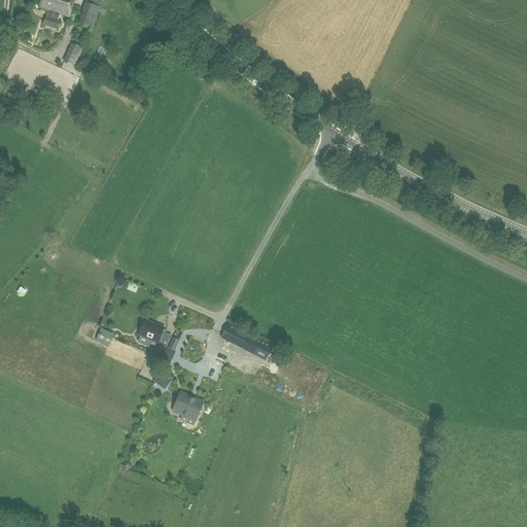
[(54,0),(41,0),(39,7),(48,10),(44,25),(59,29),(61,22),(56,20),(58,13),(69,18),(72,6),(54,0)]
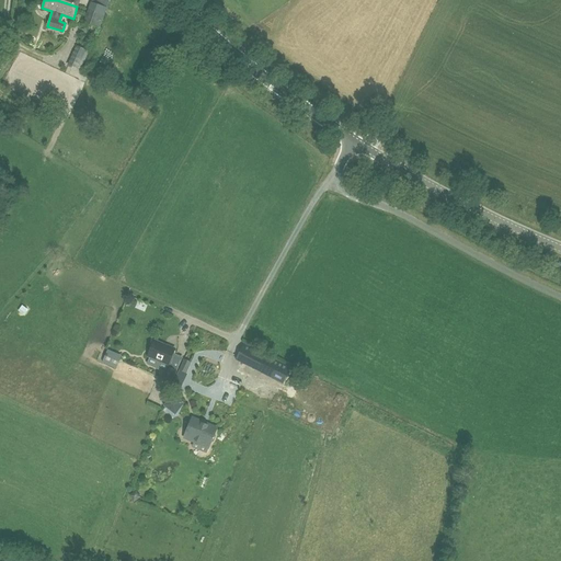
[(90,2),(87,11),(104,16),(107,8),(106,8),(109,0),(91,0),(91,2),(90,2)]
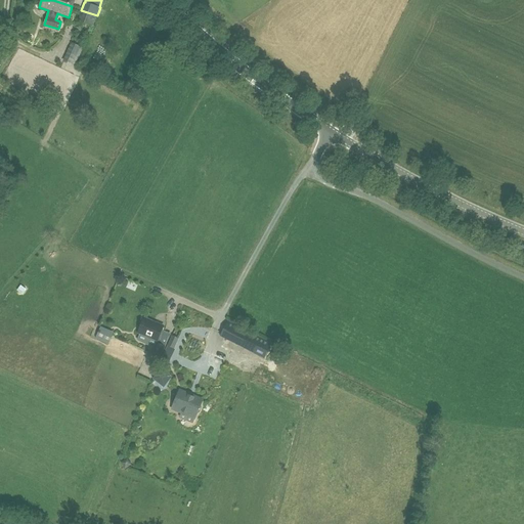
[(93,26),(97,15),(81,10),(78,20),(82,22),(93,26)]
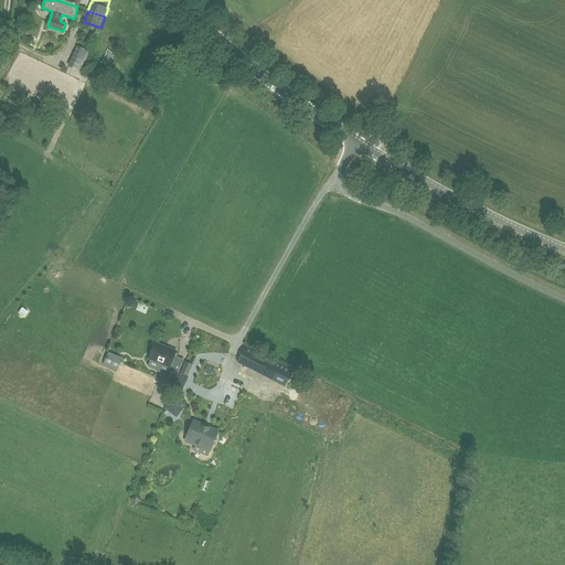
[(80,73),(89,52),(76,45),(66,66),(80,73)]
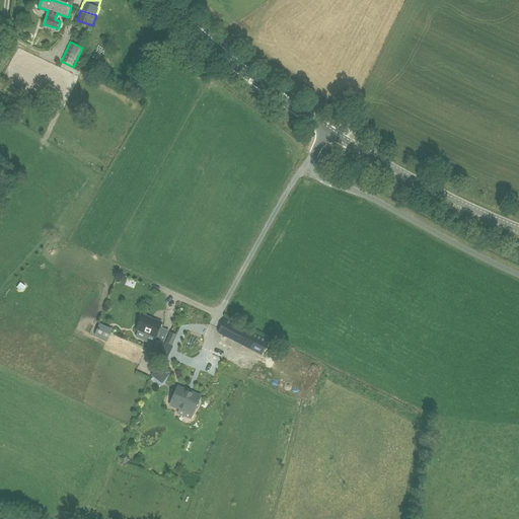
[(15,112),(23,110),(21,98),(12,100),(12,105),(14,104),(15,112)]
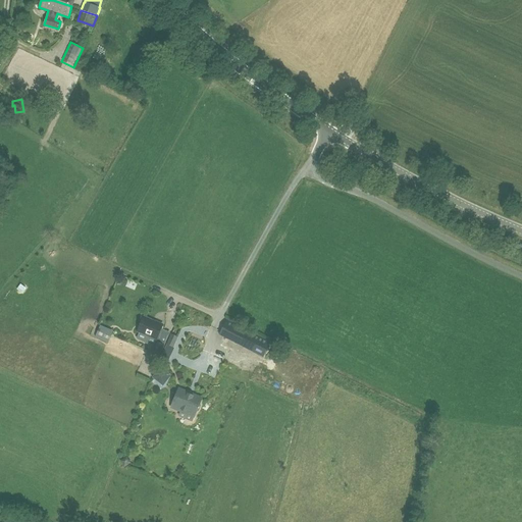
[(18,284),(24,290),(29,283),(22,279),(18,284)]
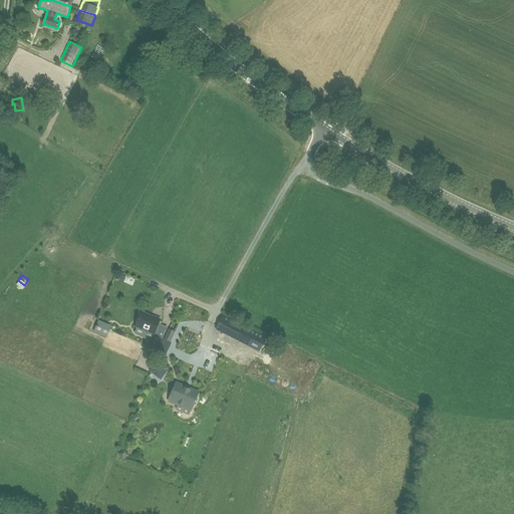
[(160,320),(141,312),(136,326),(154,333),(149,347),(157,350),(162,339),(157,337),(162,325),(158,323),(160,320)]
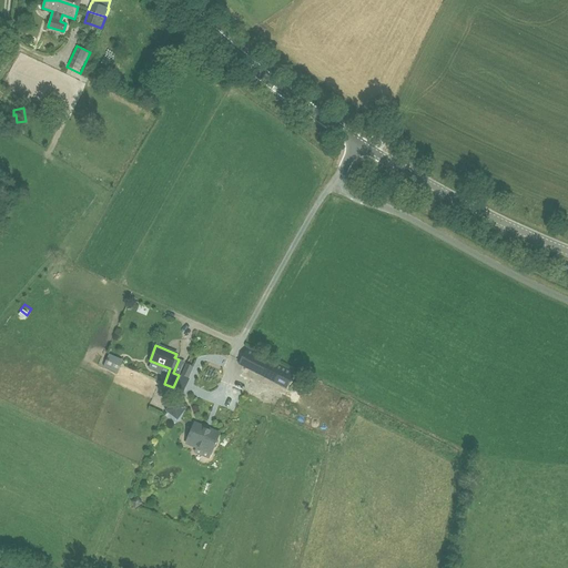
[(274,383),(283,366),(246,347),(237,364),(274,383)]
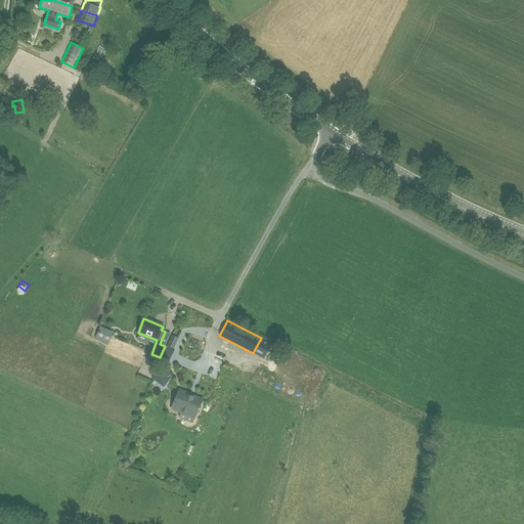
[(108,343),(111,337),(114,331),(100,325),(95,337),(108,343)]
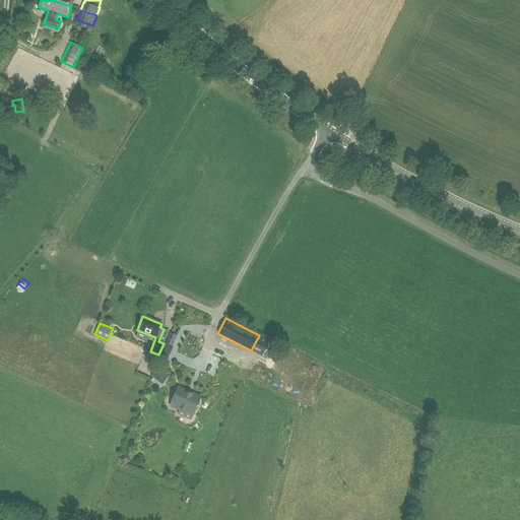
[(173,343),(177,336),(170,333),(158,360),(167,363),(175,344),(173,343)]
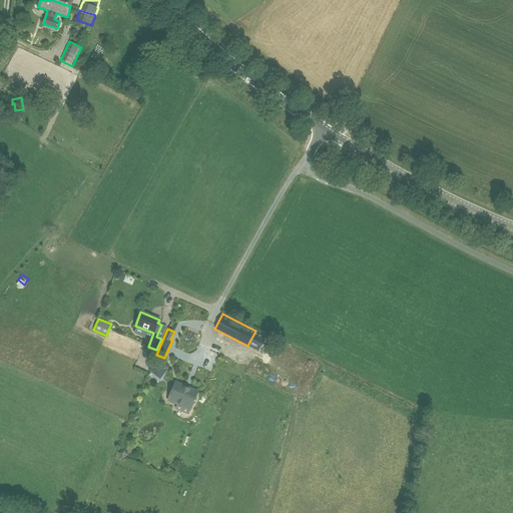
[(169,370),(158,361),(150,372),(156,376),(164,375),(169,370)]
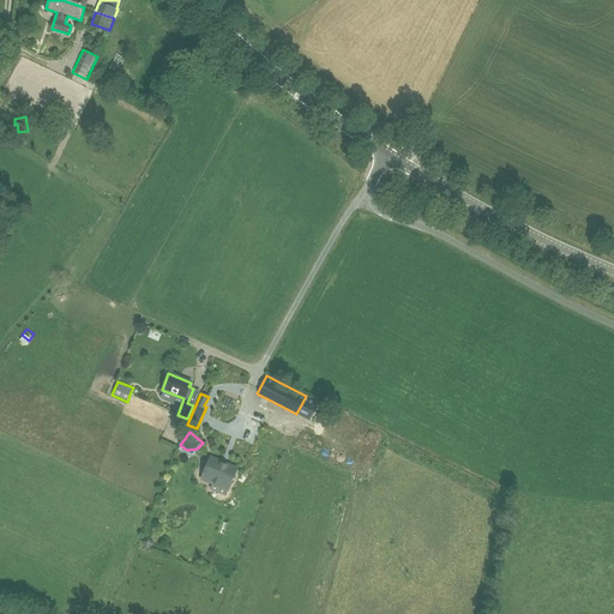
[(212,483),(228,489),(229,486),(233,485),(235,479),(234,475),(235,471),(220,465),(221,463),(210,458),(200,481),(212,486),(212,483)]
